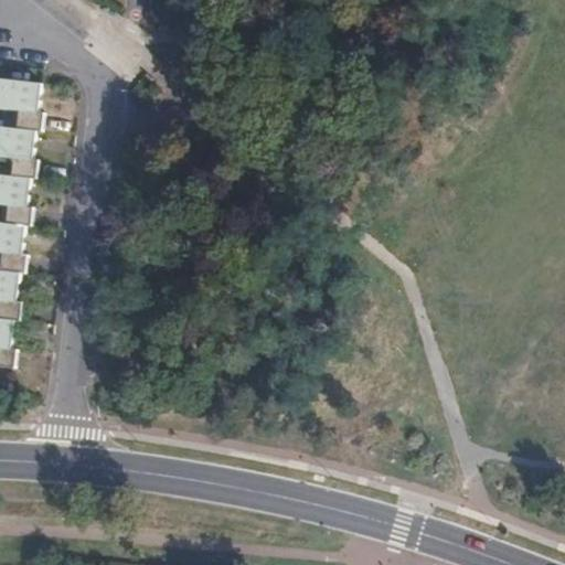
[(0,109),(17,112),(16,129),(40,131),(45,132),(48,113),(42,113),(43,102),(36,100),(38,94),(44,94),(44,84),(0,80),(0,109)]
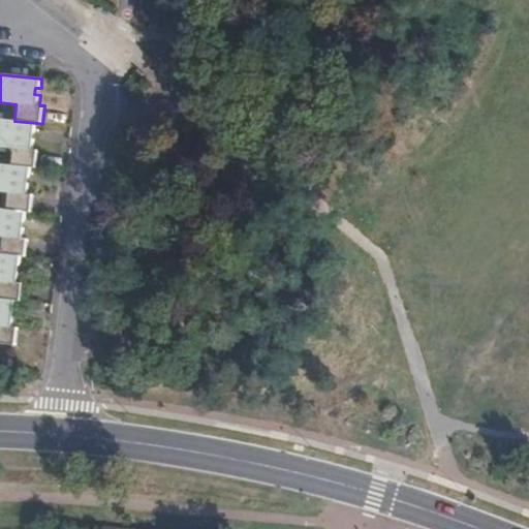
[(37,123),(14,121),(0,119),(0,146),(11,148),(9,163),(33,166),(38,166),(40,149),(34,148),(36,136),(30,136),(31,130),(36,131),(37,123)]
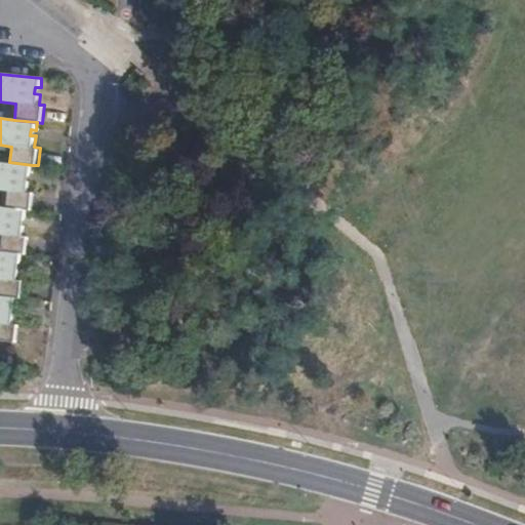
[(33,165),(9,162),(0,161),(0,189),(6,190),(4,207),(28,209),(33,210),(35,192),(30,192),(31,180),(26,179),(27,173),(32,174),(33,165)]
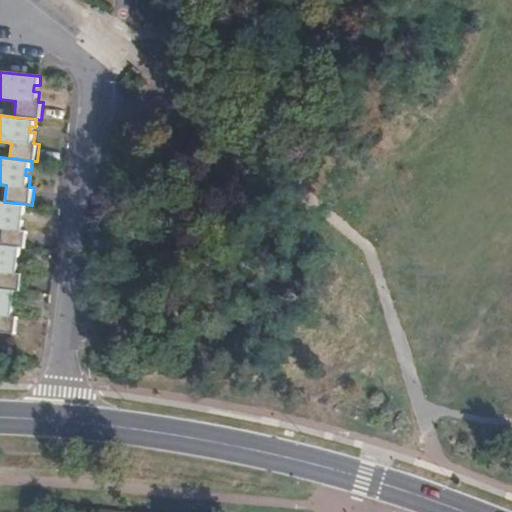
[(27,204),(4,202),(0,201),(0,227),(2,228),(0,244),(23,246),(27,246),(29,229),(24,229),(25,218),(21,217),(21,212),(26,212),(27,204)]
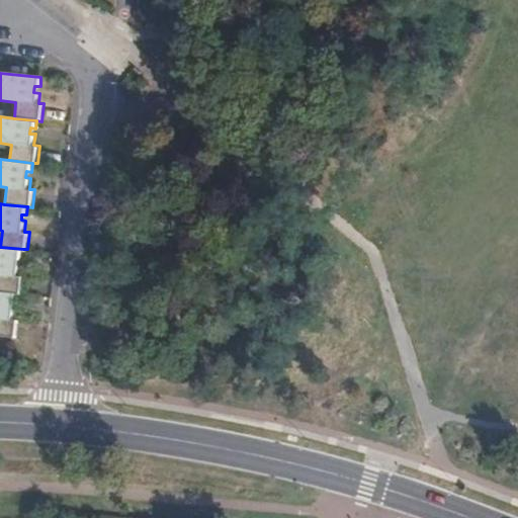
[(23,249),(0,247),(0,246),(0,290),(18,292),(23,293),(25,276),(20,275),(21,263),(16,263),(16,257),(22,257),(23,249)]
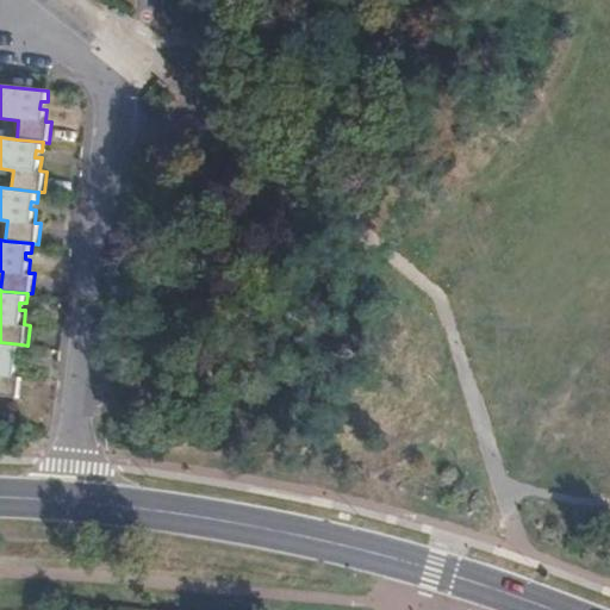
[(22,344),(0,342),(0,393),(22,396),(24,375),(18,374),(19,362),(13,361),(14,355),(20,355),(22,344)]
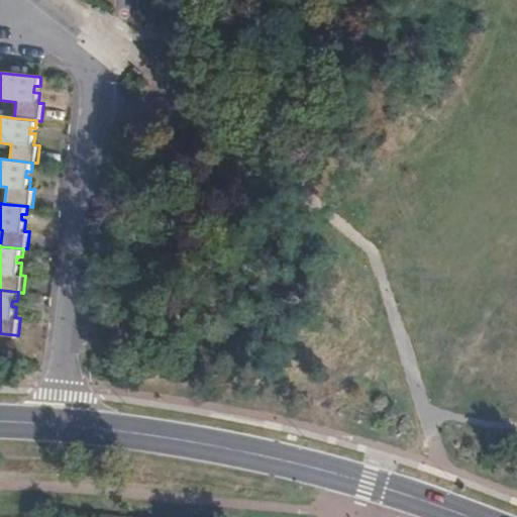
All buildings are outlined.
